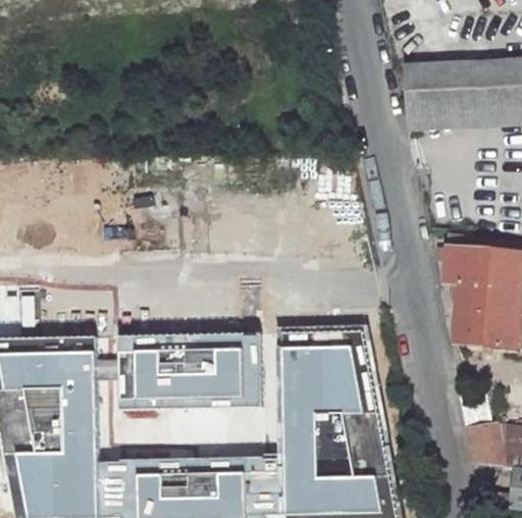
[(521,64),(410,70),(413,133),(521,127),(521,64)]
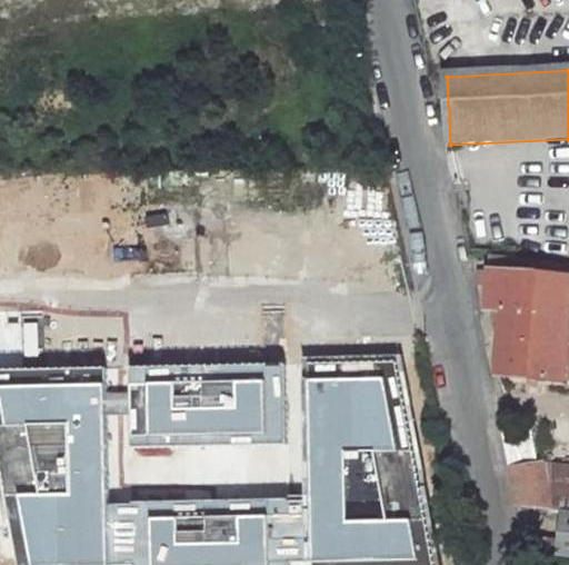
[(568,238),(521,233),(519,255),(568,260),(568,238)]
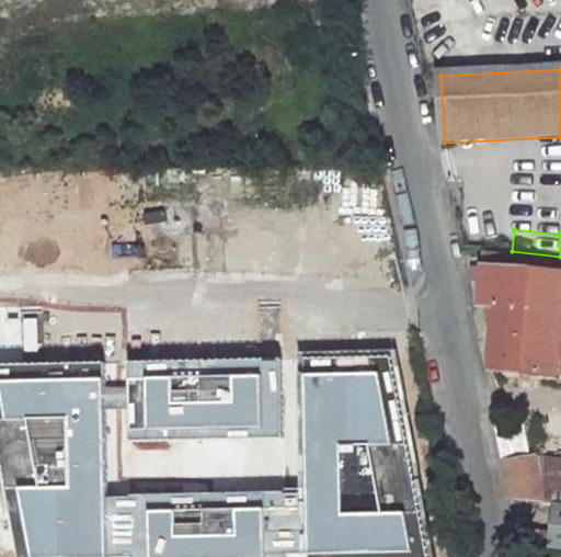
[(495,319),(491,374),(560,378),(560,264),(483,253),(482,272),(481,283),(480,306),(488,307),(487,318),(495,319)]
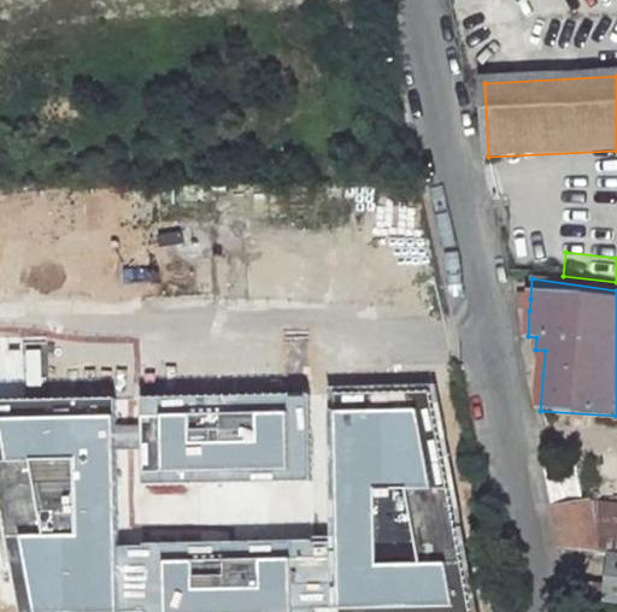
[(529,311),(530,299),(519,298),(518,310),(529,311)]
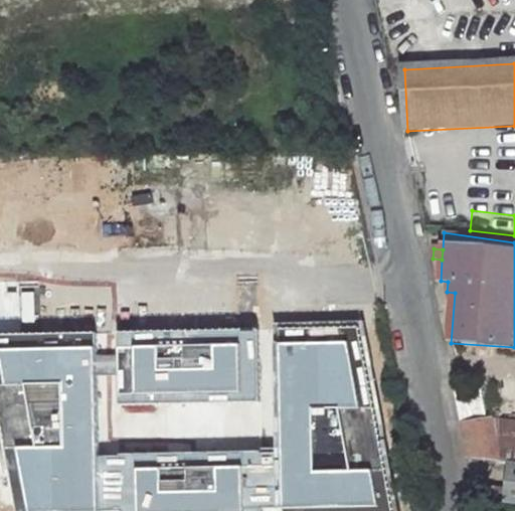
[(392,510),(356,326),(282,328),(282,456),(283,506),(283,510),(392,510)]
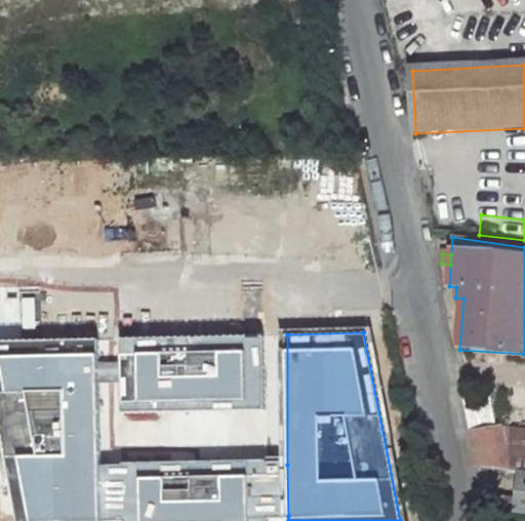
[(260,335),(117,337),(118,410),(261,407),(260,335)]
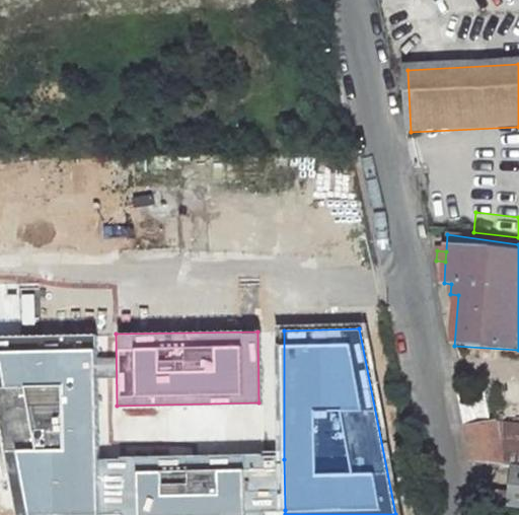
[(92,334),(0,335),(0,433),(14,514),(98,514),(96,463),(92,334)]
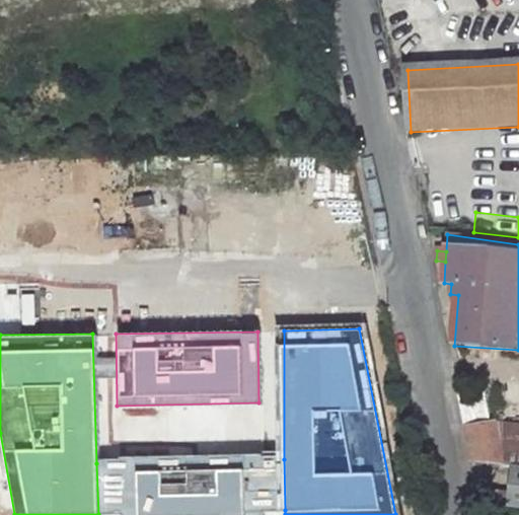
[(485,391),(461,390),(458,400),(470,464),(504,468),(495,423),(491,424),(485,391)]
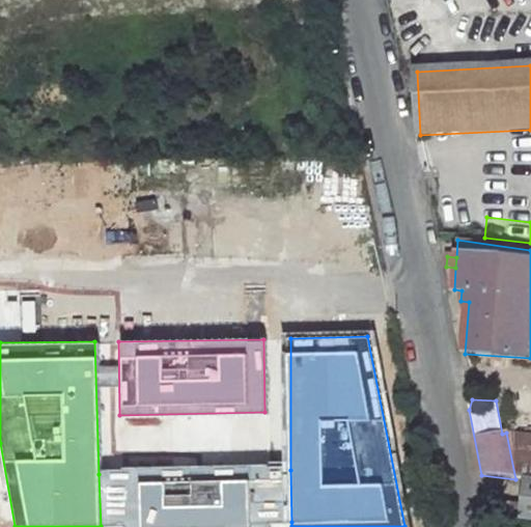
[(290,470),(99,474),(101,526),(266,526),(266,523),(291,522),(290,470)]
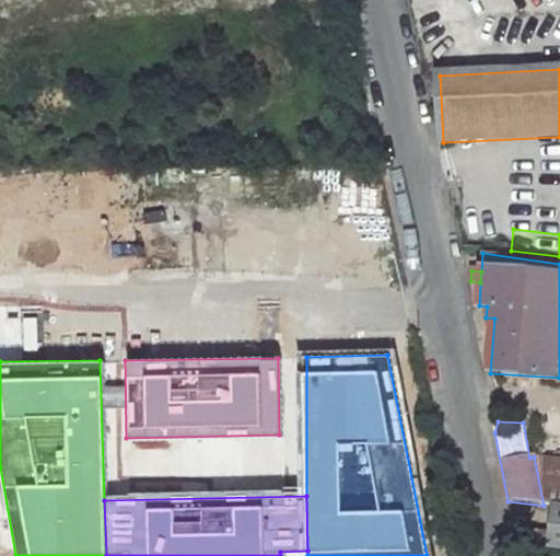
[(559,507),(553,507),(548,551),(559,552),(559,507)]
